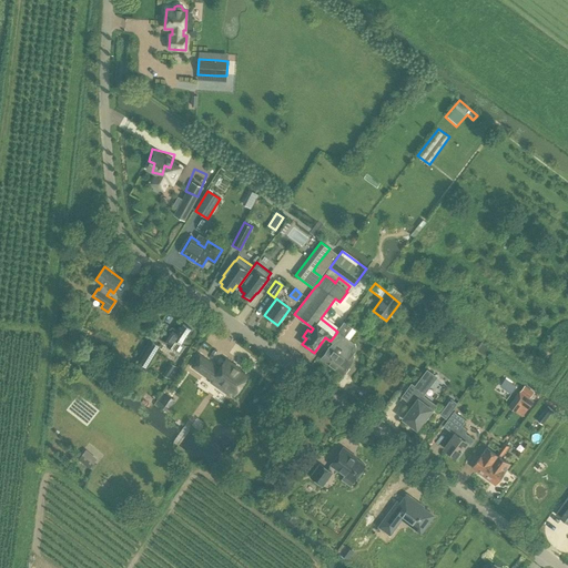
[(355,344),(345,336),(352,327),(344,322),(336,331),(337,332),(331,341),(333,343),(330,347),(322,358),(343,374),(351,364),(347,362),(352,356),(356,350),(356,347),(356,346),(355,344)]
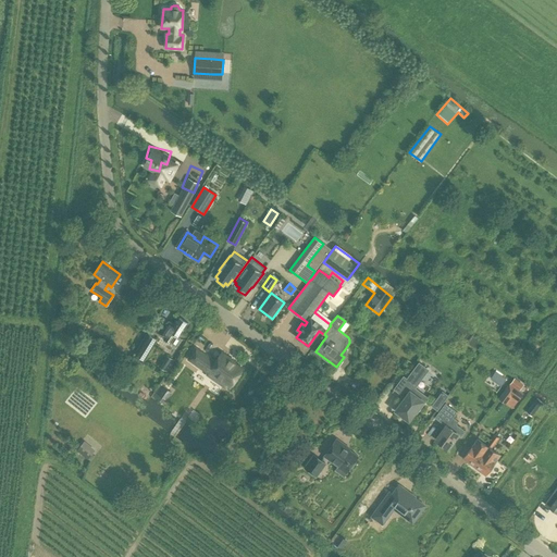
[(160,334),(164,337),(163,338),(170,343),(175,335),(178,337),(188,323),(178,317),(173,324),(169,321),(160,334)]
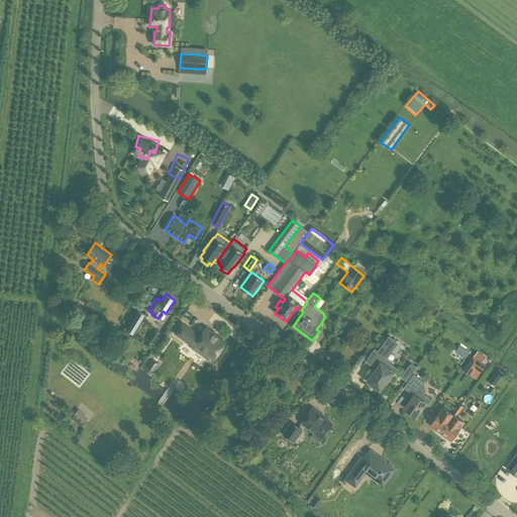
[(138,310),(127,328),(134,333),(145,314),(138,310)]
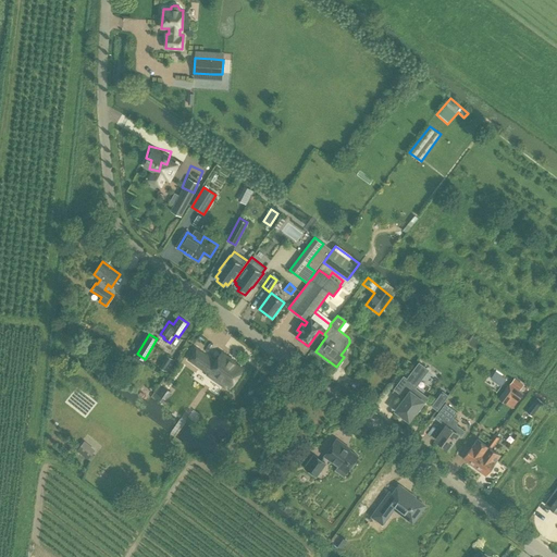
[(227,359),(229,358),(222,353),(215,362),(202,354),(195,363),(208,373),(209,371),(215,375),(213,379),(220,383),(222,380),(231,386),(243,369),(227,359)]
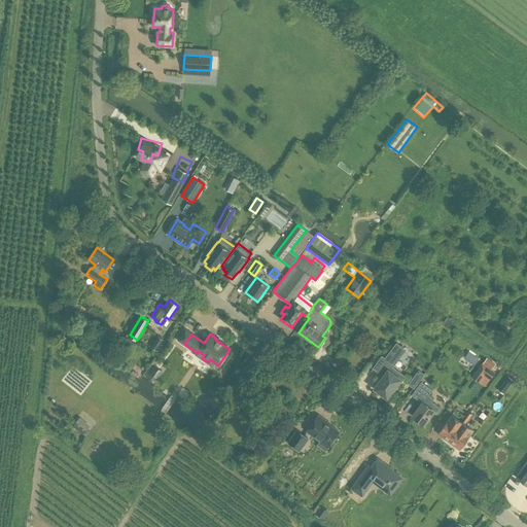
[(157,352),(165,341),(157,337),(148,350),(153,354),(155,350),(157,352)]
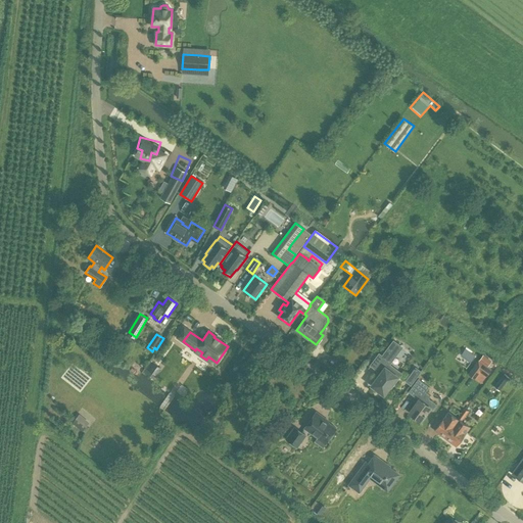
[(375,381),(377,382),(374,386),(384,393),(390,385),(391,386),(401,374),(388,364),(400,347),(399,346),(400,345),(393,340),(382,355),(379,353),(370,365),(377,369),(378,368),(382,371),(375,381)]
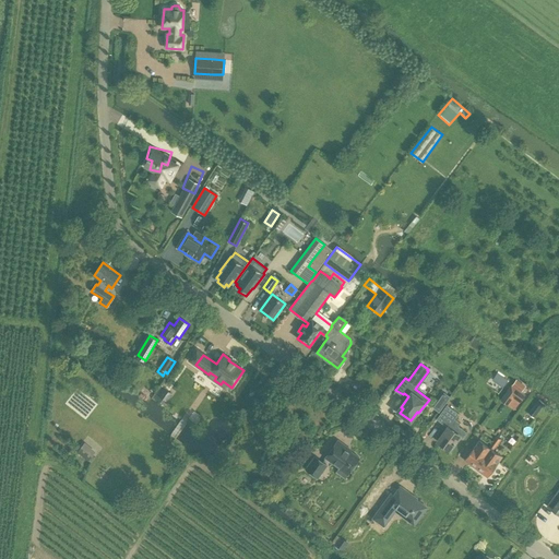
[(499,371),(489,383),(499,392),(509,379),(499,371)]
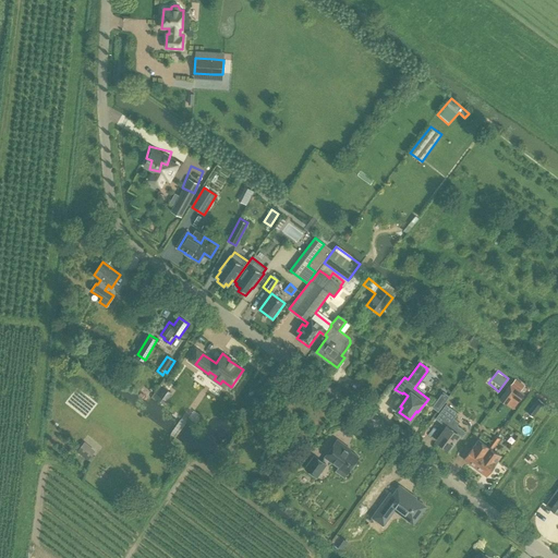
[(523,386),(516,379),(516,380),(512,385),(520,390),(523,386)]
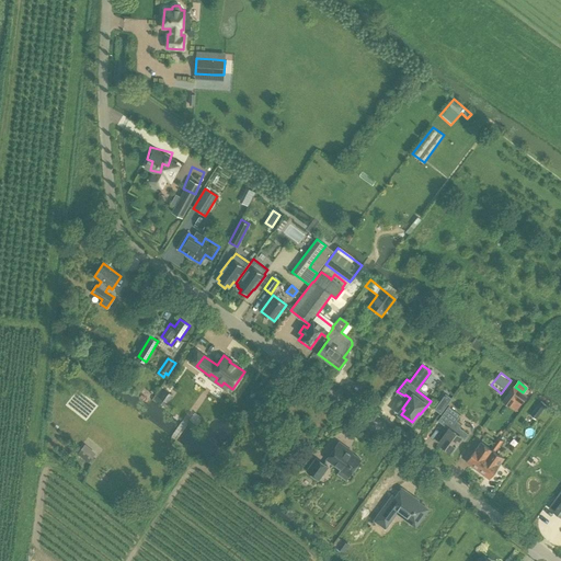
[(522,404),(527,397),(513,386),(502,401),(508,407),(515,399),(522,404)]
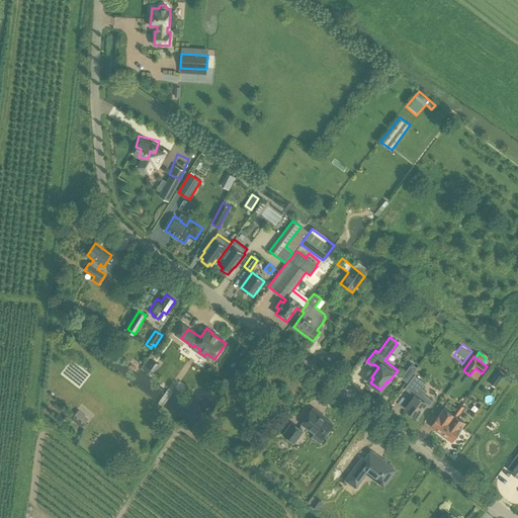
[(155,372),(160,366),(149,358),(144,365),(146,366),(143,369),(152,375),(154,372),(155,372)]
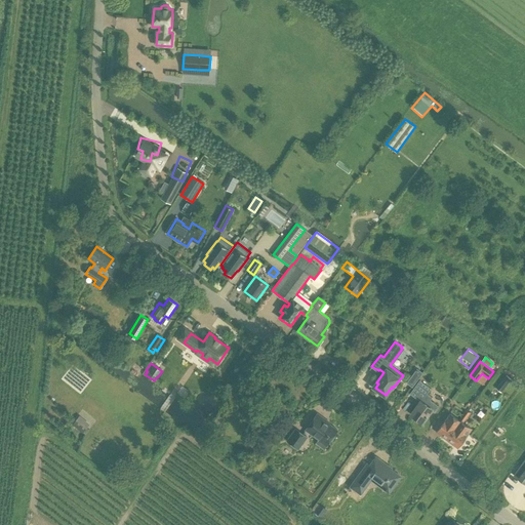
[(501,393),(512,379),(507,375),(496,390),(501,393)]
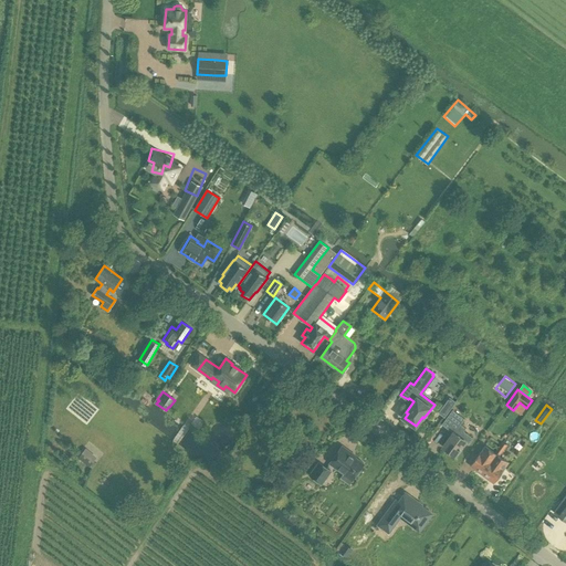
[(443,406),(439,411),(444,416),(449,410),(443,406)]
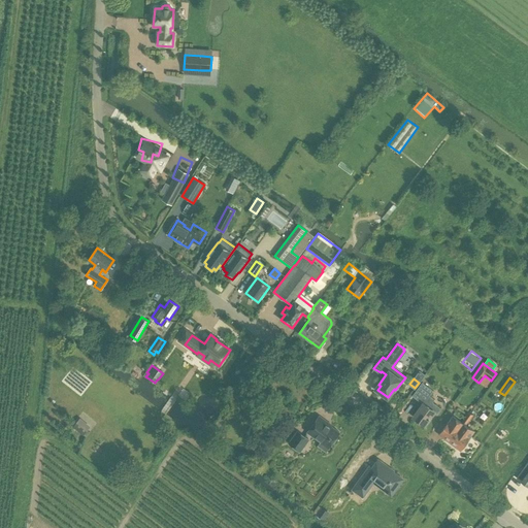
[(414,416),(425,425),(435,411),(437,414),(441,407),(433,401),(435,399),(430,395),(434,390),(423,382),(413,395),(423,402),(414,416)]
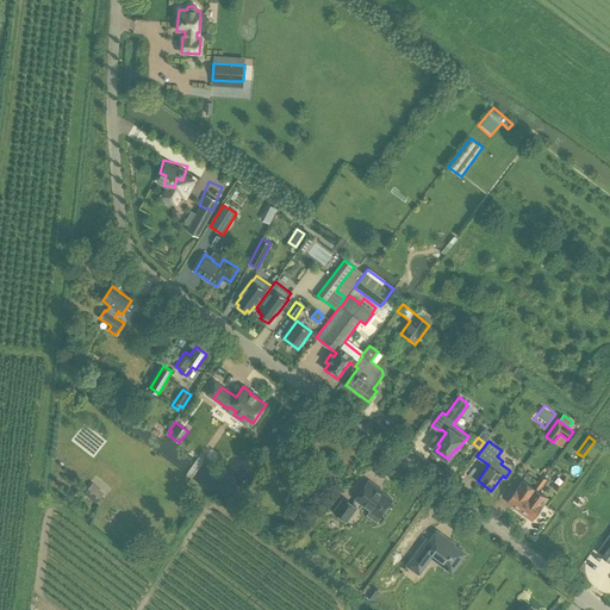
[(520,511),(545,478),(542,475),(534,487),(524,480),(508,502),(520,511)]
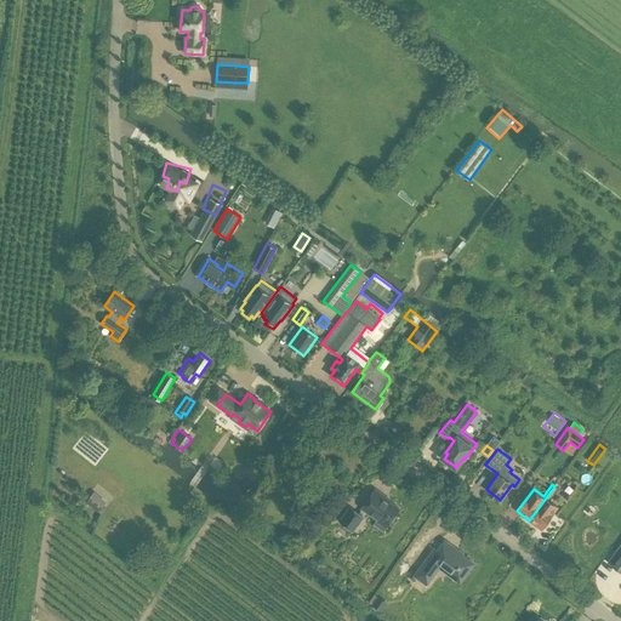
[(558,507),(548,500),(557,488),(554,486),(529,520),(542,529),(558,507)]
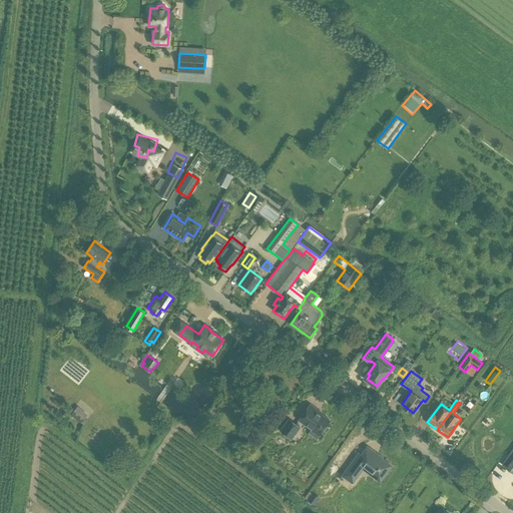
[(316,411),(317,409),(311,404),(299,419),(320,434),(330,420),(316,411)]
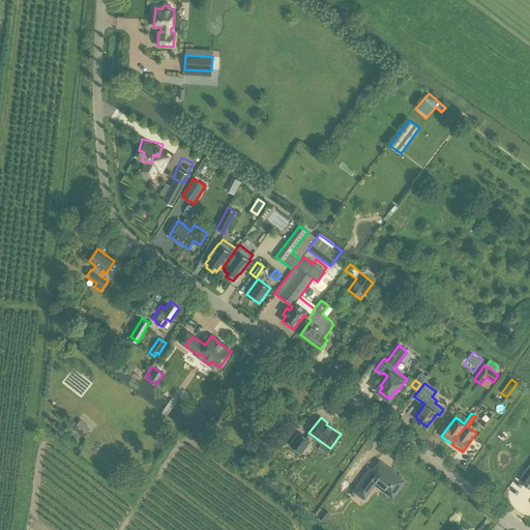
[(301,452),(310,441),(299,433),(290,445),(301,452)]
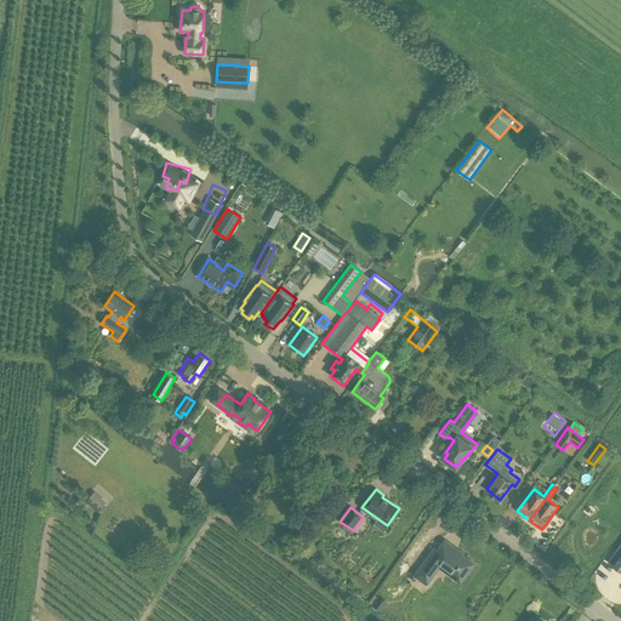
[(453,548),(454,547),(444,540),(437,550),(434,548),(414,576),(426,585),(439,567),(460,582),(473,564),(453,548)]
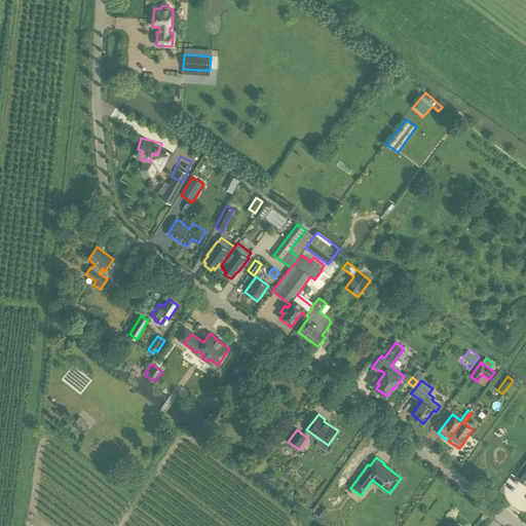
[(525,484),(525,461),(516,477),(525,484)]
